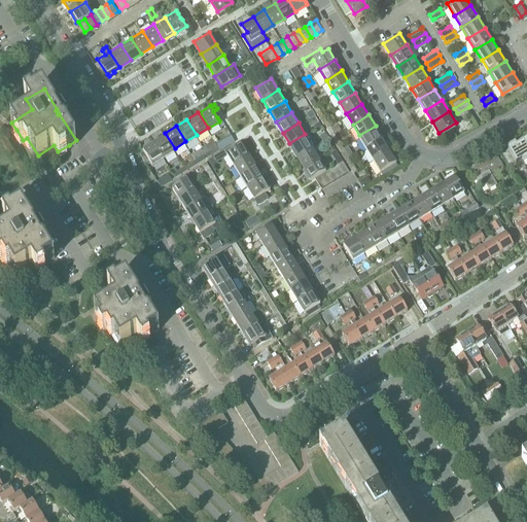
[(376,126),(359,135),(366,146),(382,137),(376,126)]
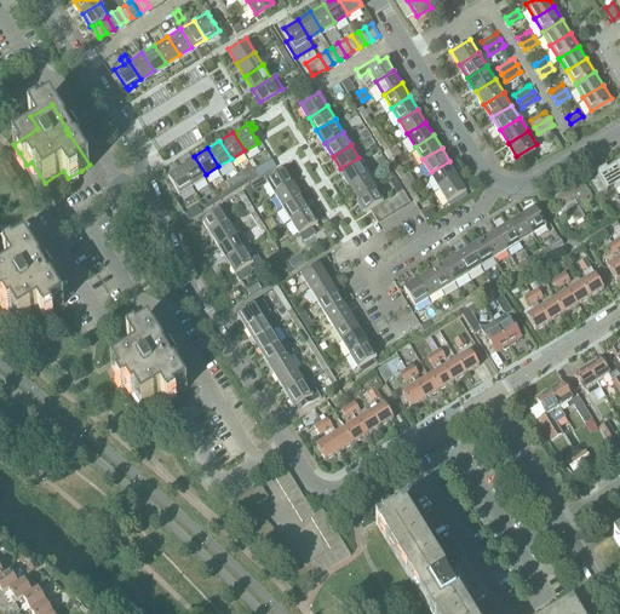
[(359,158),(340,168),(349,182),(367,171),(368,170),(371,168),(366,161),(367,160),(365,154),(359,158)]
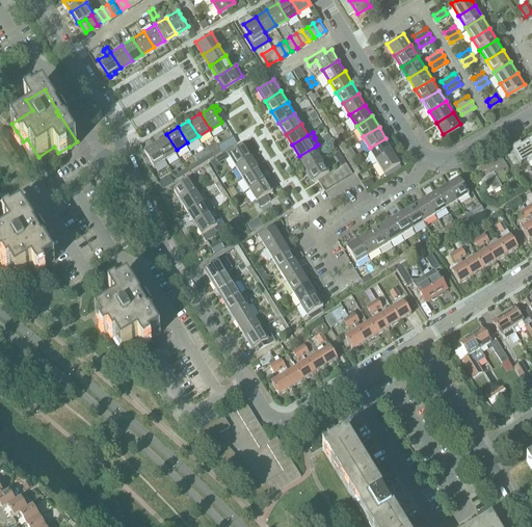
[(166,134),(155,140),(165,157),(177,150),(166,134)]
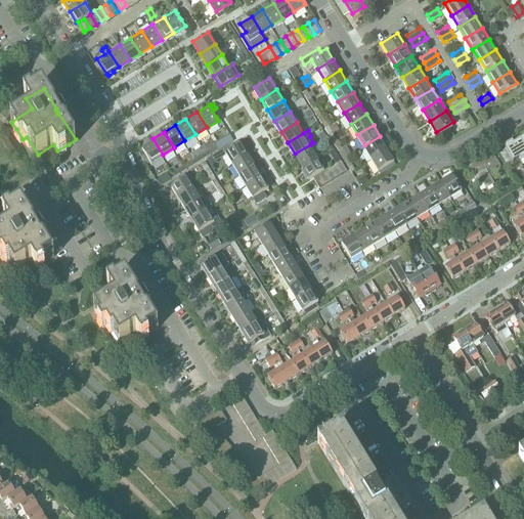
[(223,137),(225,141),(232,137),(230,133),(223,137)]
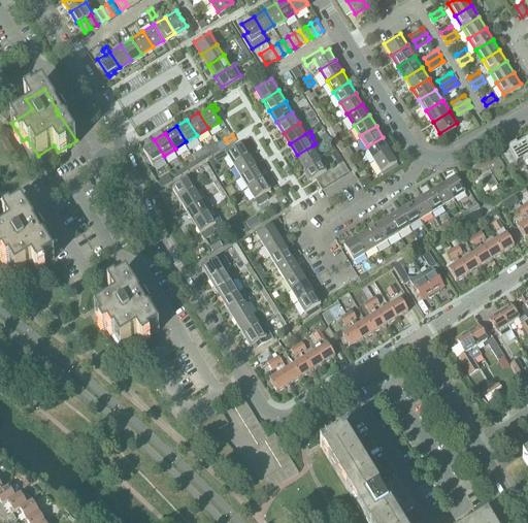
[(527,144),(523,136),(524,136),(522,134),(506,143),(508,146),(502,151),(510,163),(523,156),(524,158),(527,155),(527,144)]
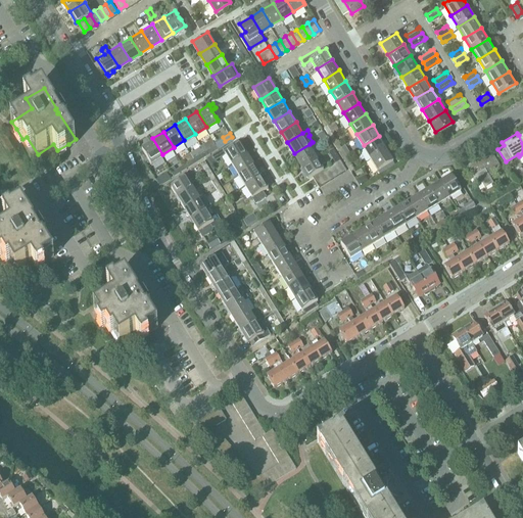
[(379,136),(364,145),(371,156),(386,146),(379,136)]
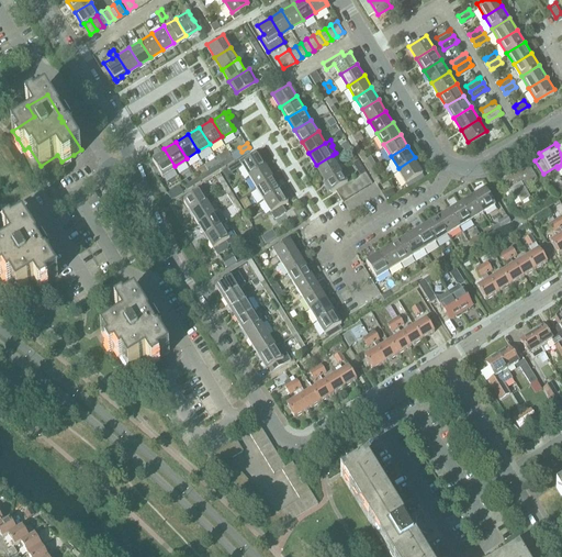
[(175,166),(164,148),(150,157),(161,174),(175,166)]
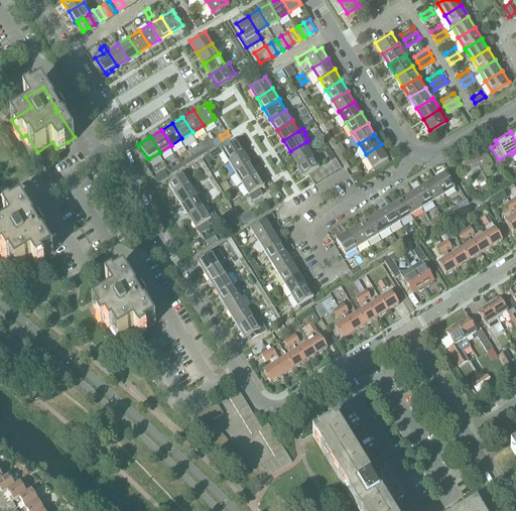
[(230,137),(220,144),(222,147),(229,159),(244,149),(237,138),(232,141),(230,137)]
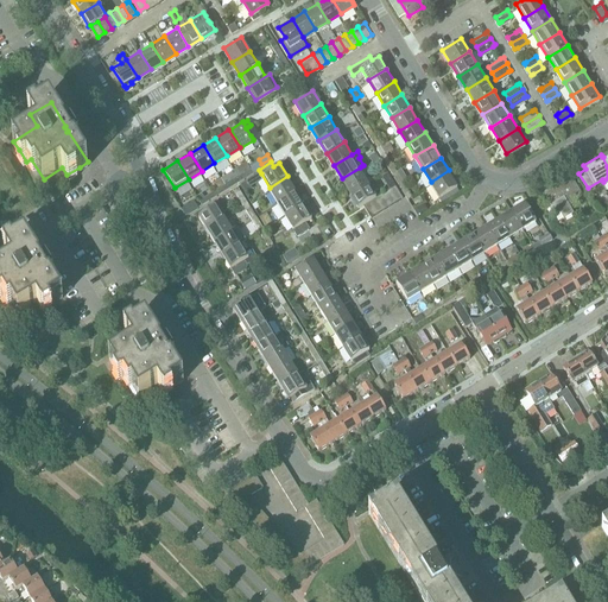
[(360,168),(342,178),(349,191),(368,179),(373,176),(366,165),(360,169),(360,168)]
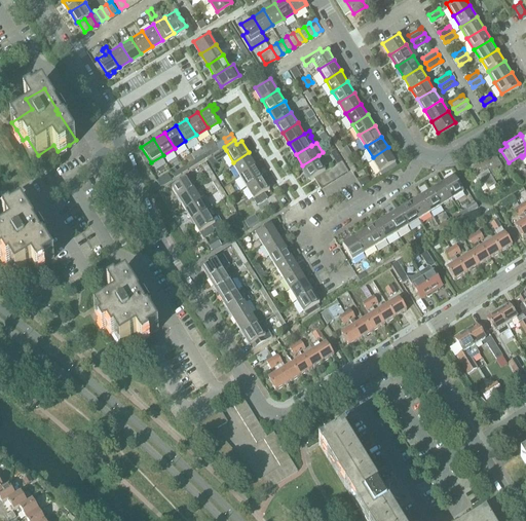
[(388,147),(373,157),(380,169),(396,159),(388,147)]
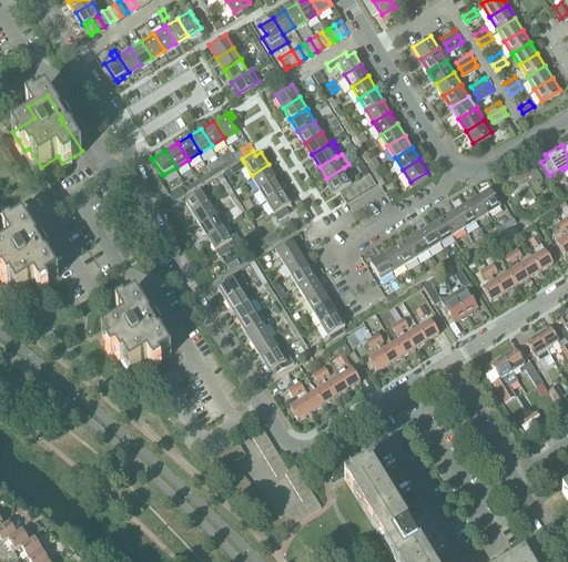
[(224,165),(221,161),(210,169),(213,173),(224,165)]
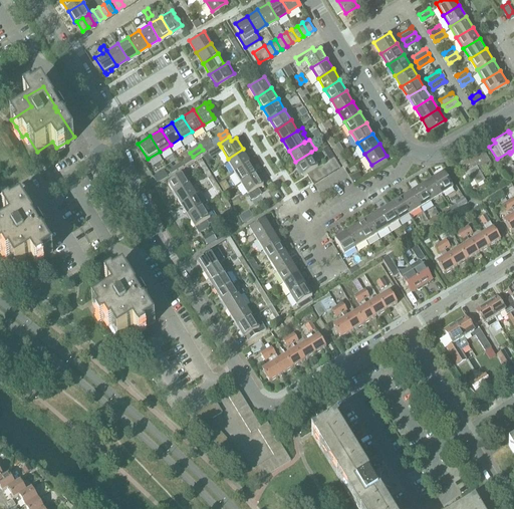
[(463,171),(467,179),(472,176),(476,181),(483,177),(479,169),(491,162),(482,146),(460,159),(466,170),(463,171)]
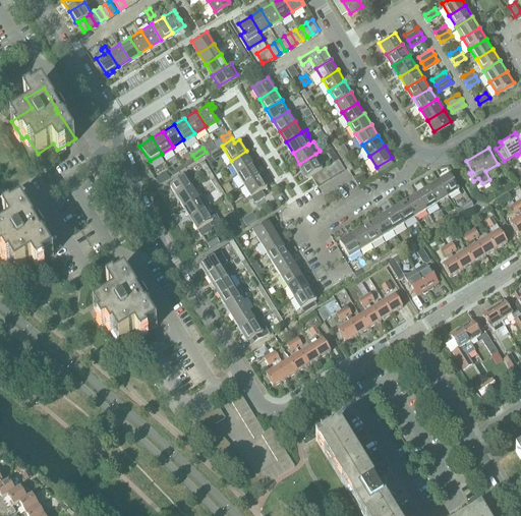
[(246,151),(231,161),(238,171),(253,162),(246,151)]
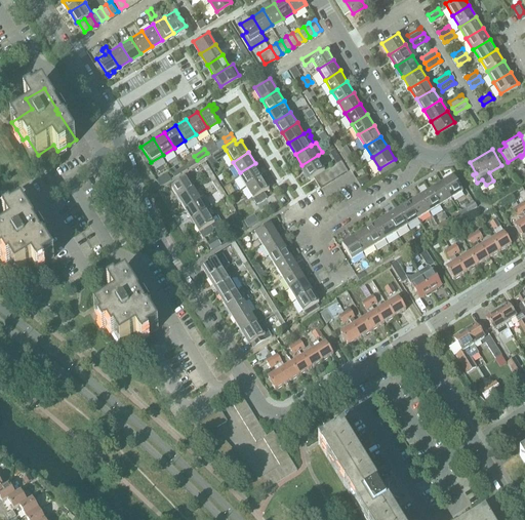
[(318,155),(301,165),(309,176),(314,173),(319,170),(325,167),(318,155)]
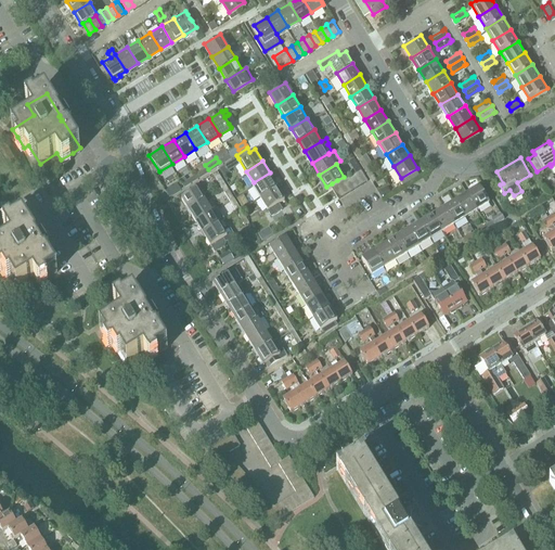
[(208,169),(205,165),(194,173),(196,177),(208,169)]
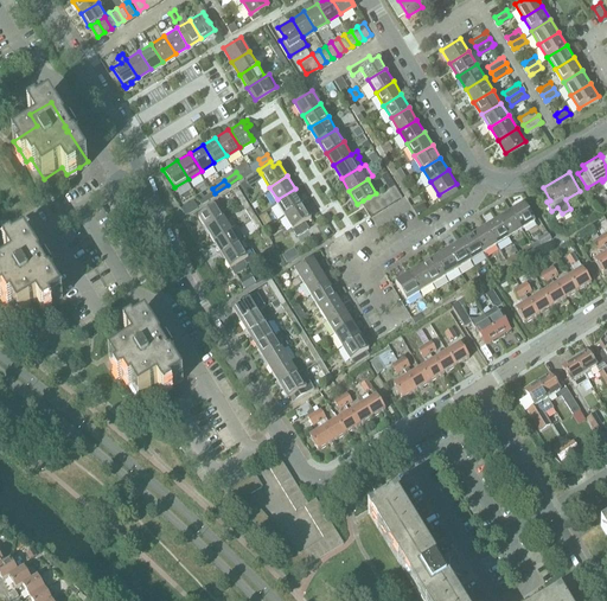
[(395,181),(389,185),(396,197),(402,193),(395,181)]
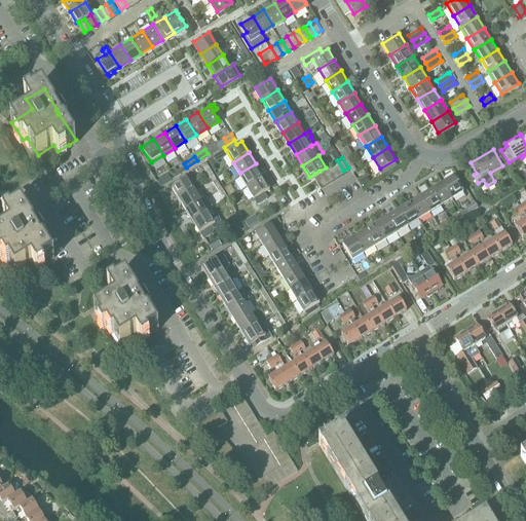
[(337,160),(331,163),(337,175),(343,171),(337,160)]
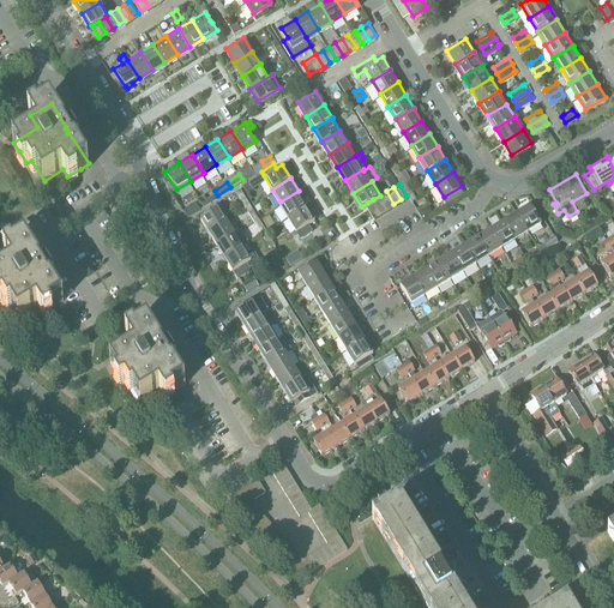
[(299,191),(281,202),(288,215),(307,204),(299,191)]
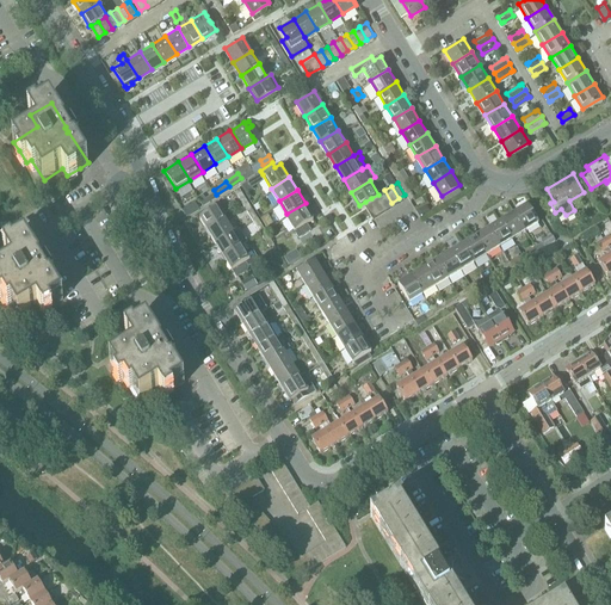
[(384,190),(378,195),(386,207),(392,203),(384,190)]
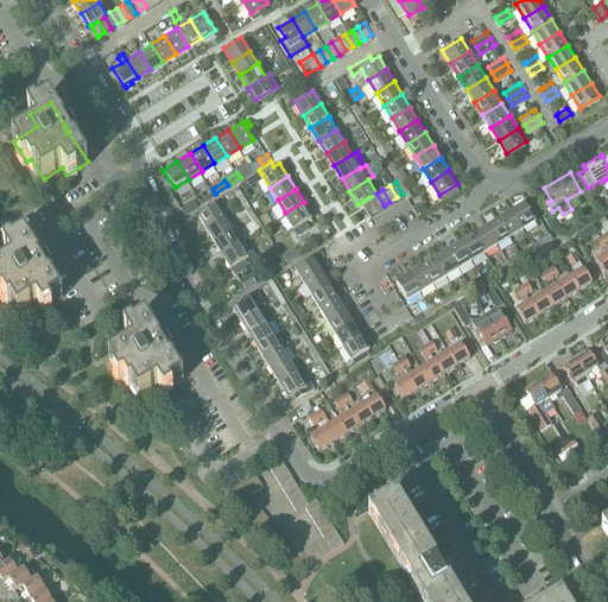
[(377,194),(369,197),(378,209),(384,206),(377,194)]
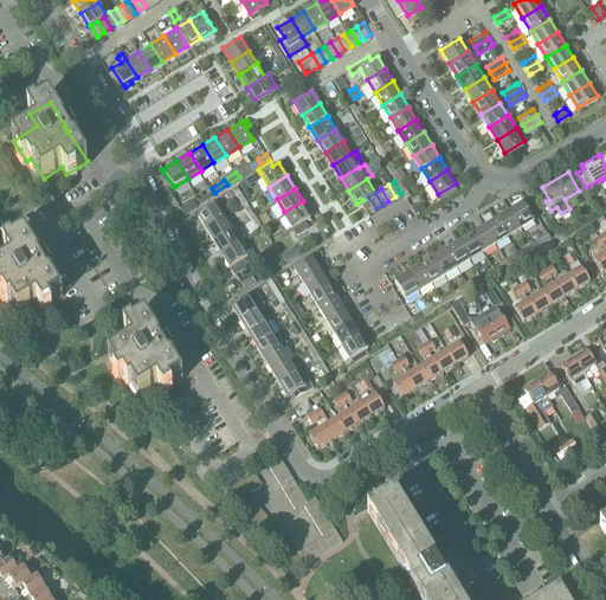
[(368,197),(362,200),(363,202),(368,211),(369,213),(376,208),(368,197)]
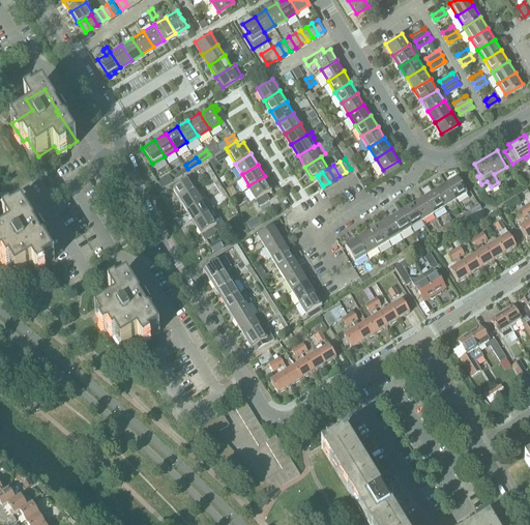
[(458,174),(445,181),(455,197),(467,190),(458,174)]
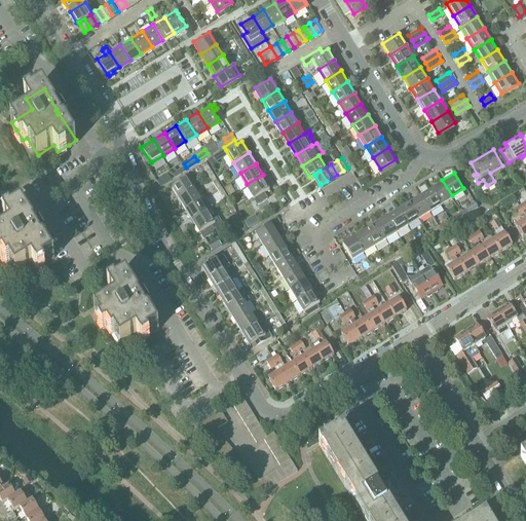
[(188,175),(172,184),(179,195),(194,186),(188,175)]
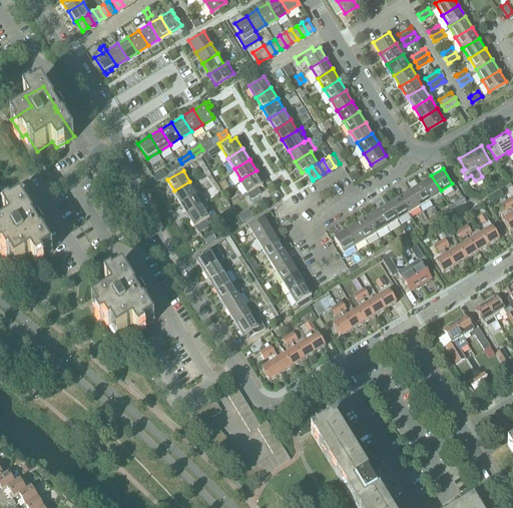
[(257,170),(240,179),(250,195),(261,189),(258,184),(263,181),(257,170)]
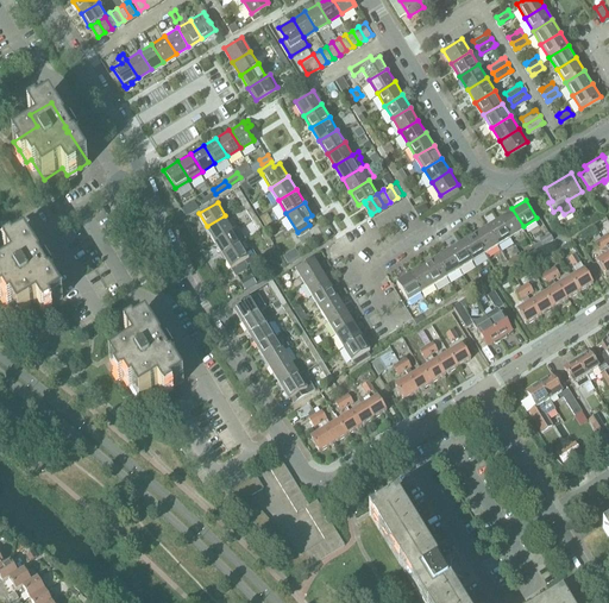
[(512,208),(500,217),(510,234),(523,226),(512,208)]
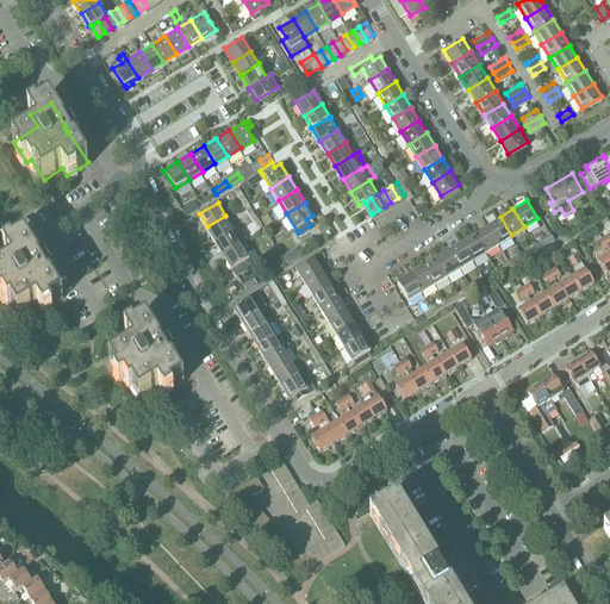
[(263,219),(267,225),(274,220),(271,215),(263,219)]
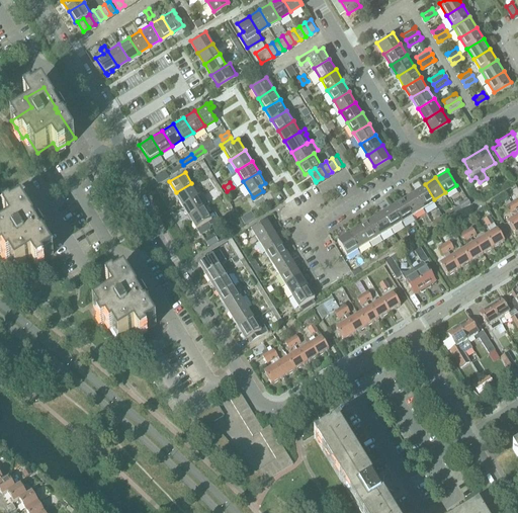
[(191,183),(176,192),(183,203),(198,194),(191,183)]
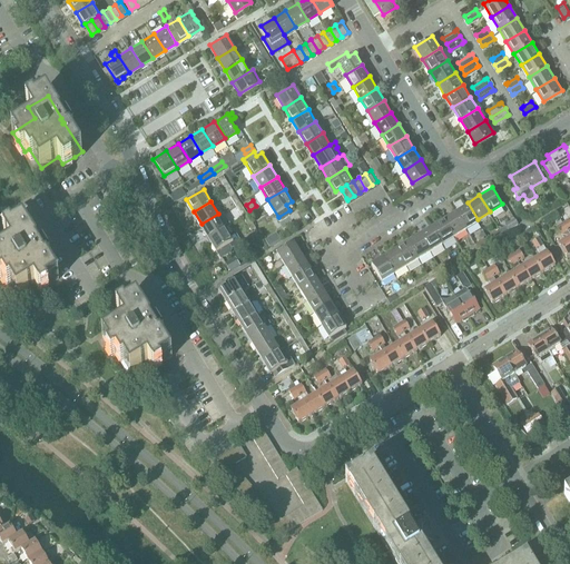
[(468,203),(455,209),(465,226),(478,219),(468,203)]
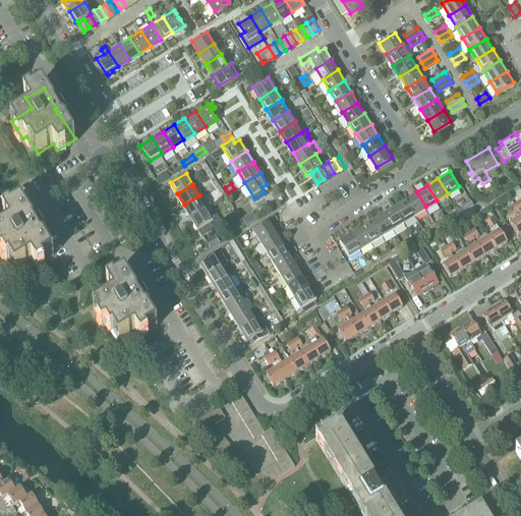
[(416,191),(405,198),(415,214),(425,207),(416,191)]
